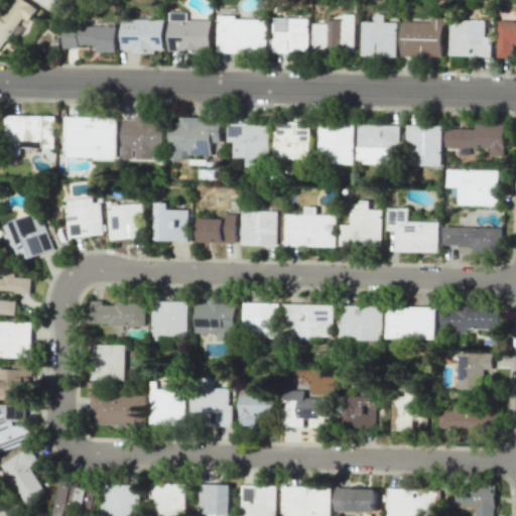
[(25,0),(13,0),(1,18),(0,17),(0,48),(23,17),(28,21),(37,9),(25,0)]
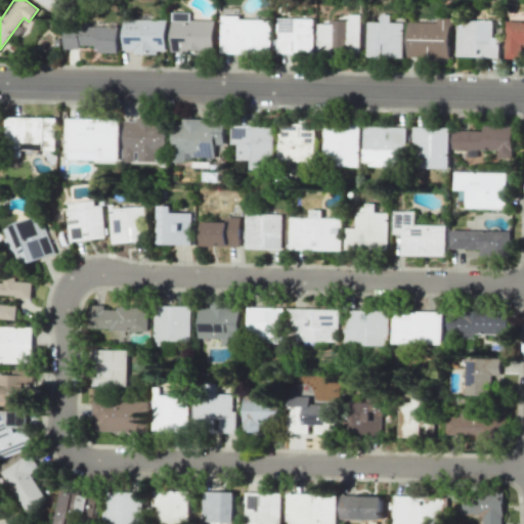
[(37,0),(51,10),(58,0),(37,0)]
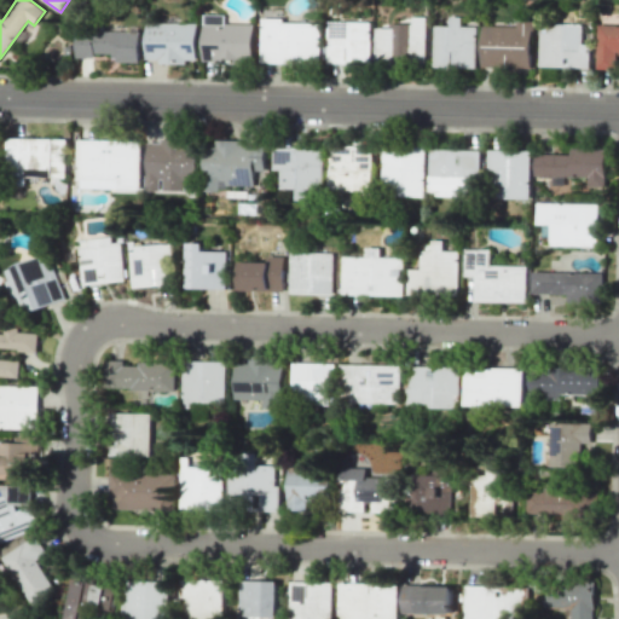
[(226,15),(203,15),(203,63),(253,64),(254,24),(226,24),(226,15)]
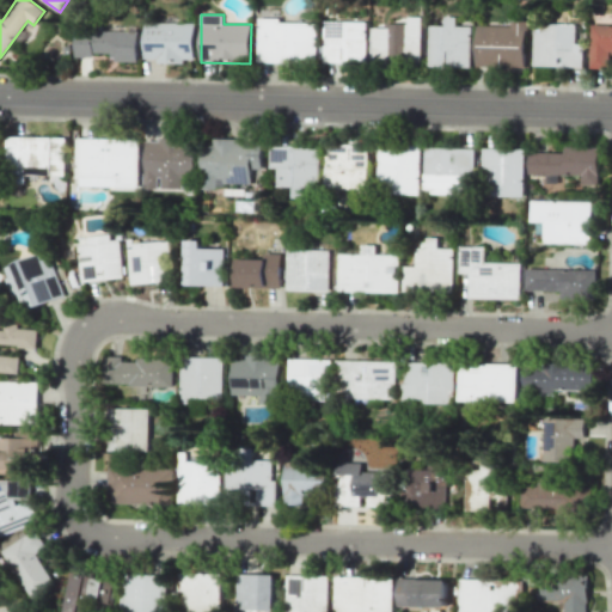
[(421,65),(422,17),(408,17),(408,24),(383,24),(383,28),(371,28),(371,63),(421,65)]
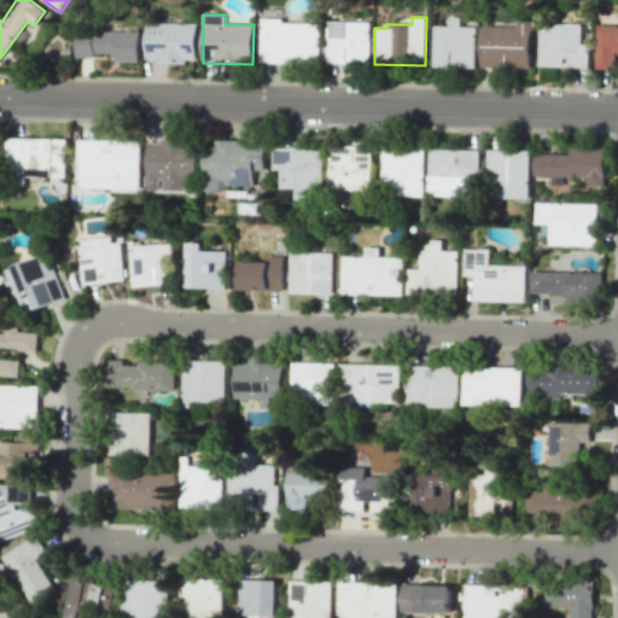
[(476,27),(460,27),(460,17),(449,17),(449,25),(433,25),(433,66),(476,68),(476,27)]
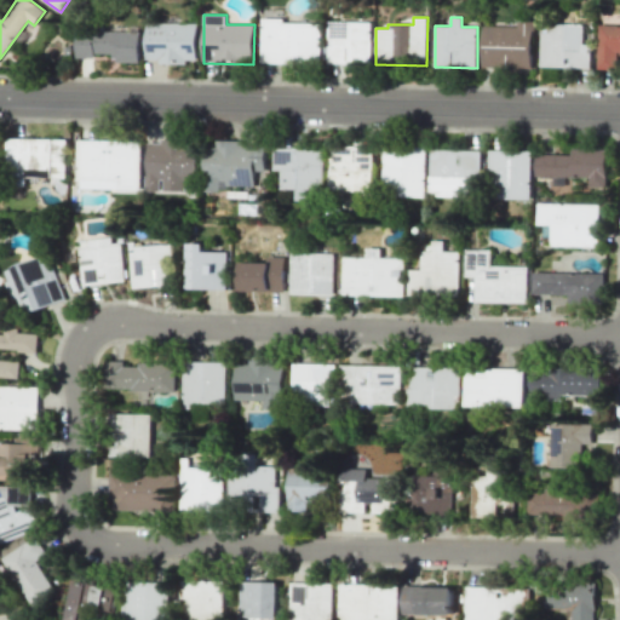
[(262,63),(321,64),(321,23),(283,23),(283,18),(262,18),(262,63)]
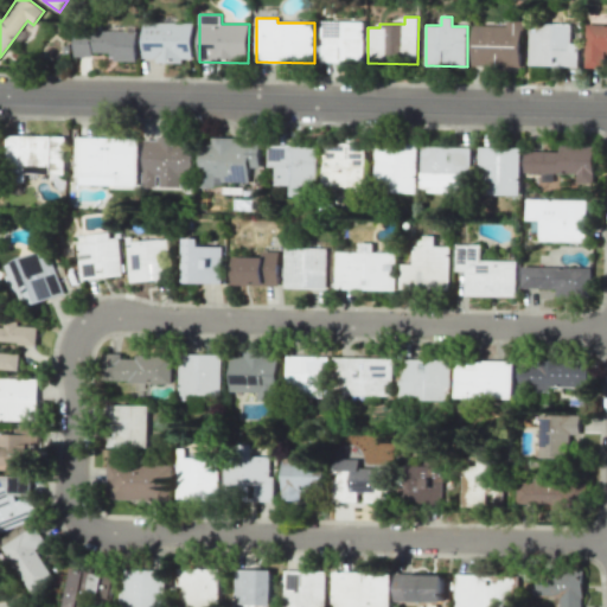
[(364,21),(323,20),(321,63),(363,64),(364,21)]
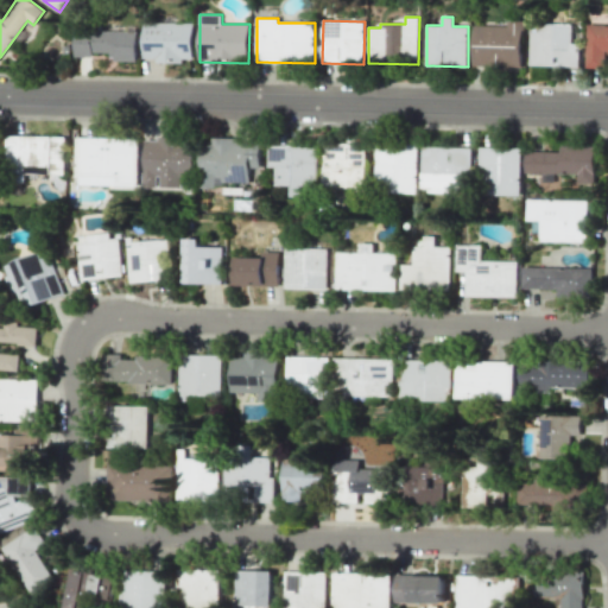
[(507,26),(473,25),(472,65),(521,67),(523,21),(507,20),(507,26)]
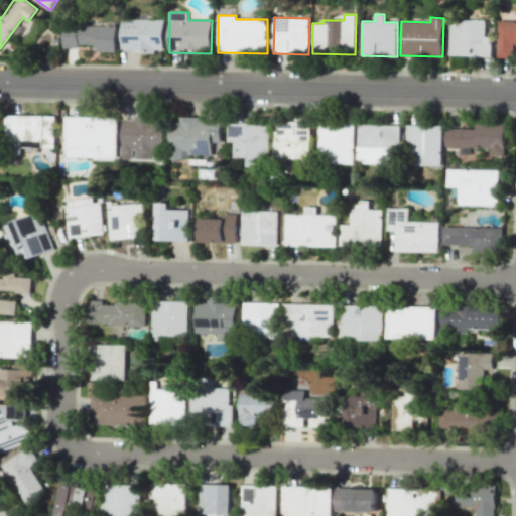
[(122,19),(121,51),(164,51),(164,20),(122,19)]
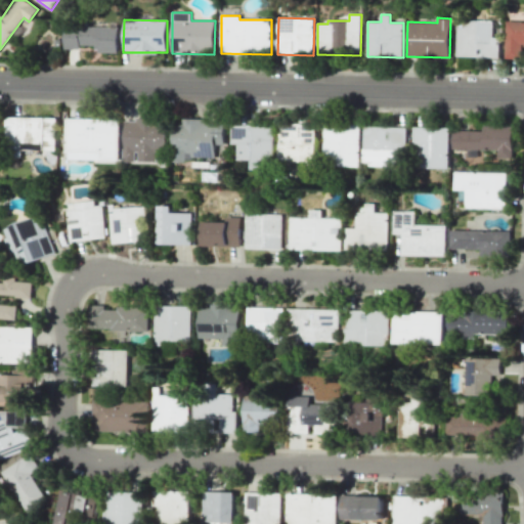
[(493,20),(457,20),(456,56),(498,57),(499,38),(492,37),(493,20)]
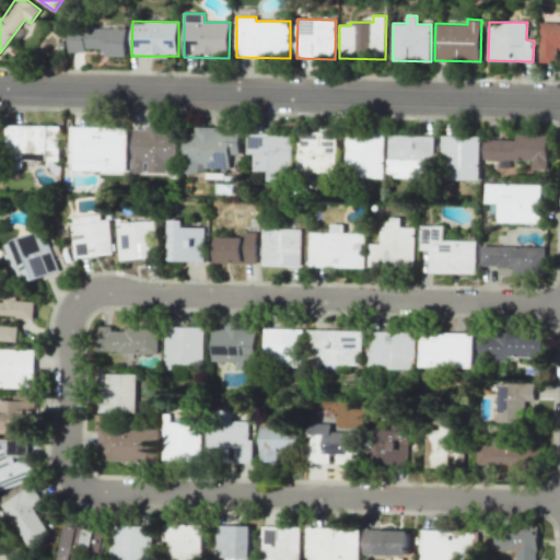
[(540,62),(557,62),(558,49),(559,49),(559,22),(541,22),(540,62)]
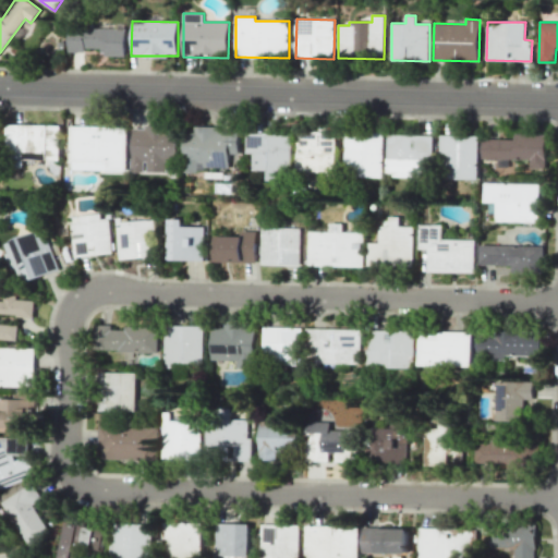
[(126,56),(126,29),(70,27),(69,50),(100,50),(100,56),(126,56)]
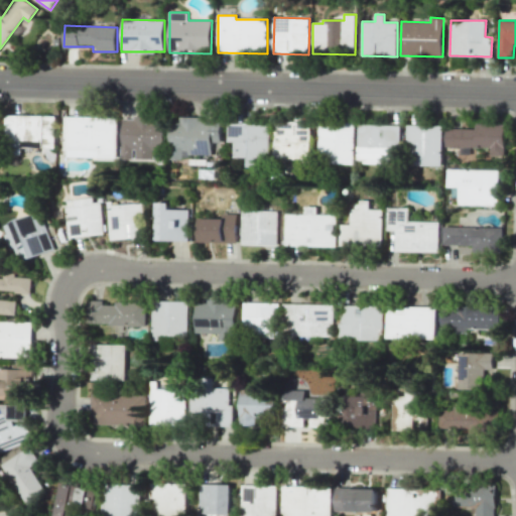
[(54,148),(55,116),(5,114),(4,147),(54,148)]
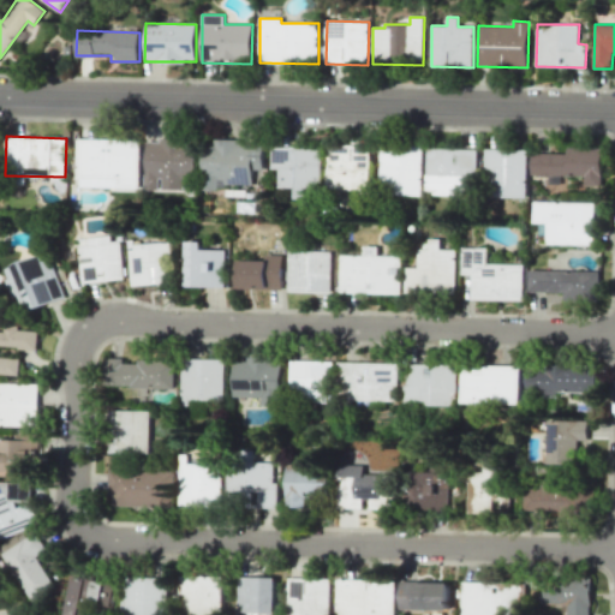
[(139,187),(81,187),(81,179),(75,179),(76,138),(139,139),(139,187)]
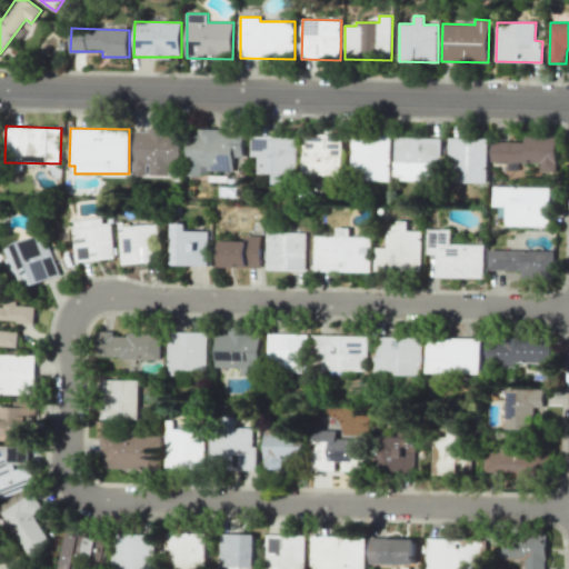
[(133,175),(133,161),(135,161),(136,130),(147,131),(147,128),(182,128),(182,161),(169,161),(169,175),(133,175)]
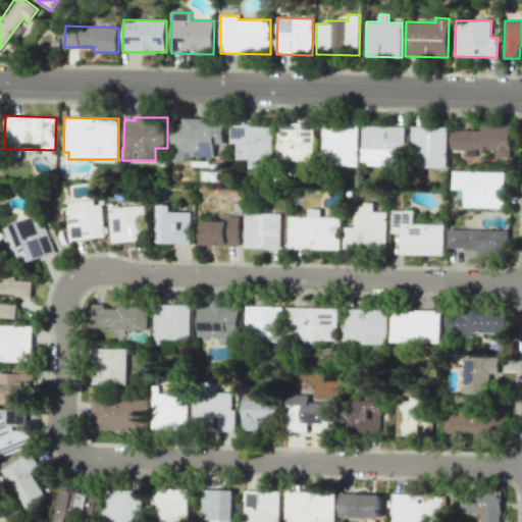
[(180,117),(180,121),(172,121),(171,161),(184,161),(184,159),(191,159),(191,156),(214,157),(214,143),(222,143),(223,121),(204,121),(204,118),(180,117)]
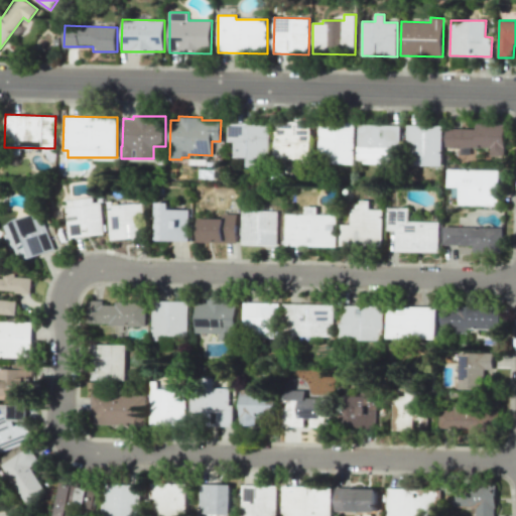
[(353,164),(317,163),(318,118),(355,119),(353,164)]
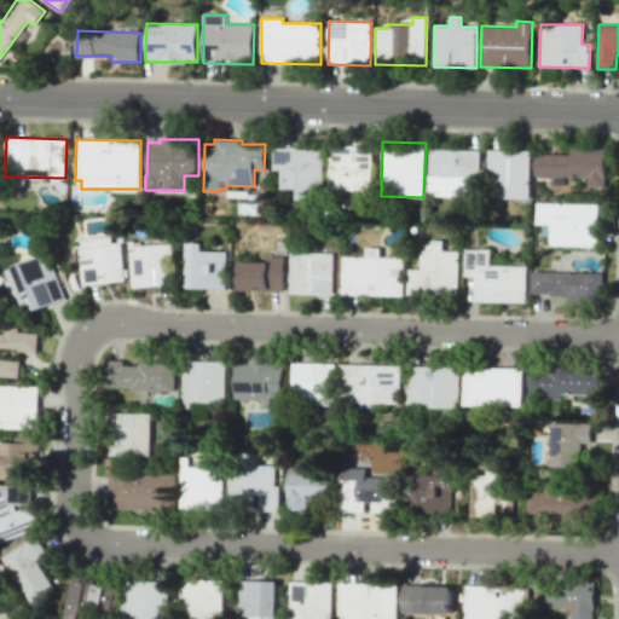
[(329,145),(328,190),(370,191),(371,146),(329,145)]
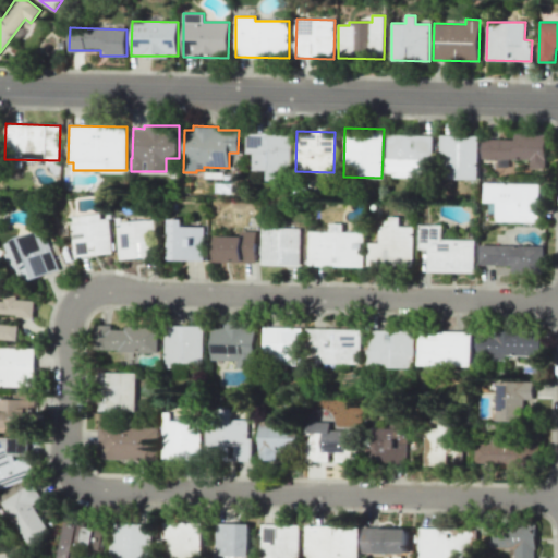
[(245,153),(246,132),(291,133),(291,170),(275,170),(275,181),(266,180),(266,170),(252,170),(253,153),(245,153)]
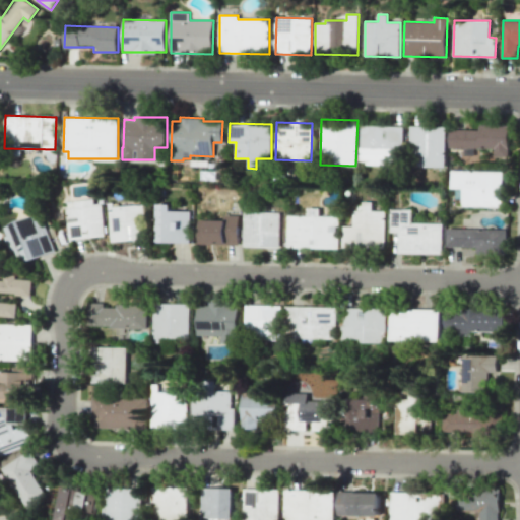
[(450,146),(494,148),(494,156),(507,156),(508,125),(478,124),(478,129),(450,128),(450,146)]
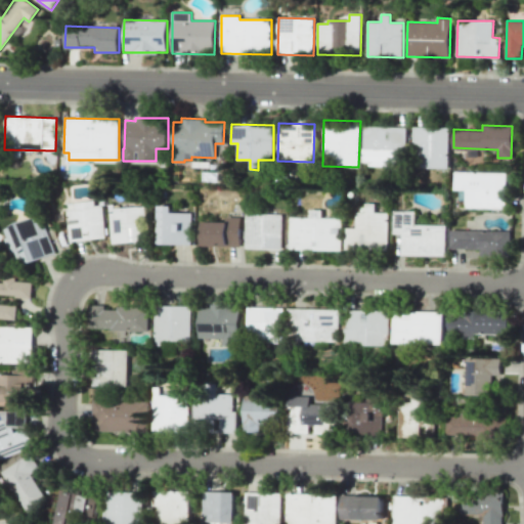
[(406,127),(363,126),(362,163),(368,163),(368,165),(400,166),(400,163),(404,163),(406,127)]
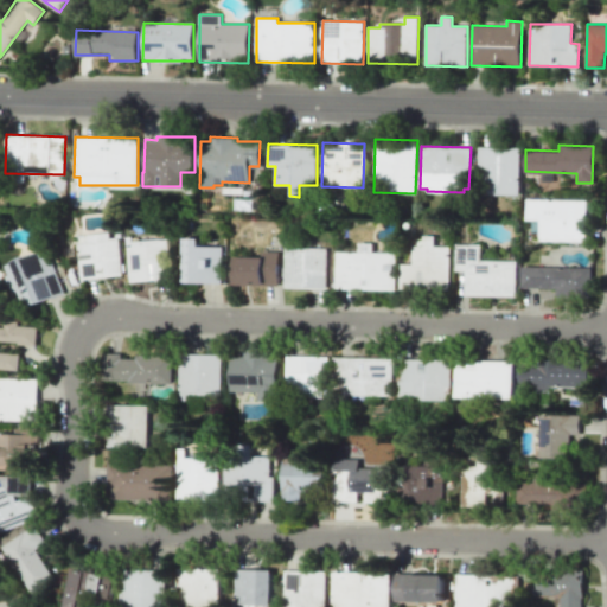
[(519,147),(518,195),(477,193),(478,146),(519,147)]
